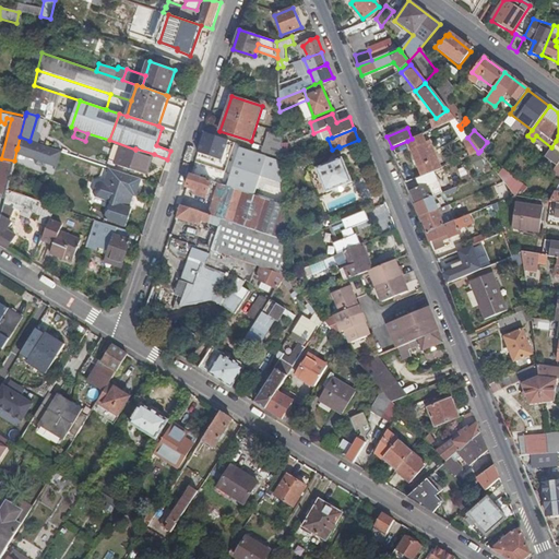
[(204,133),(198,152),(222,159),(228,141),(204,133)]
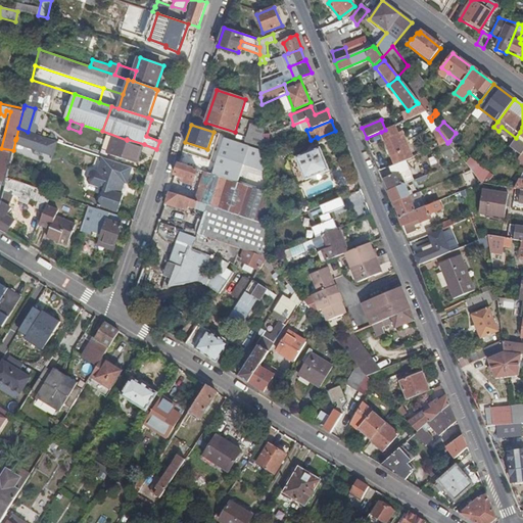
[(381,132),(394,165),(406,160),(398,143),(401,141),(398,133),(395,126),(385,130),(381,132)]
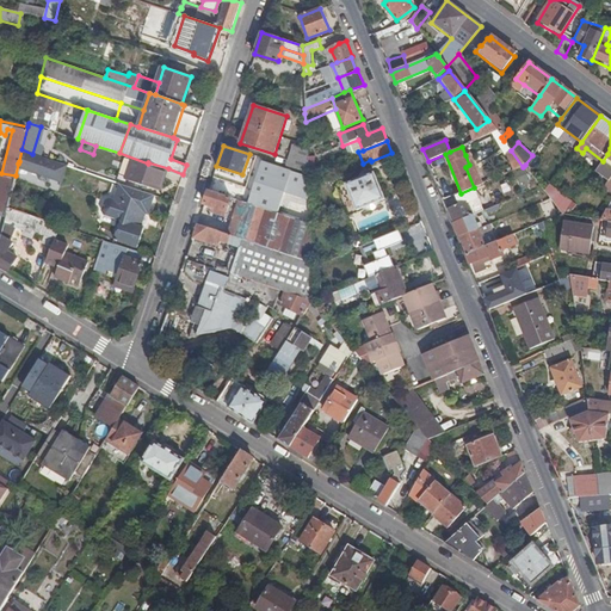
[(292,167),(307,172),(307,150),(300,148),(292,167)]
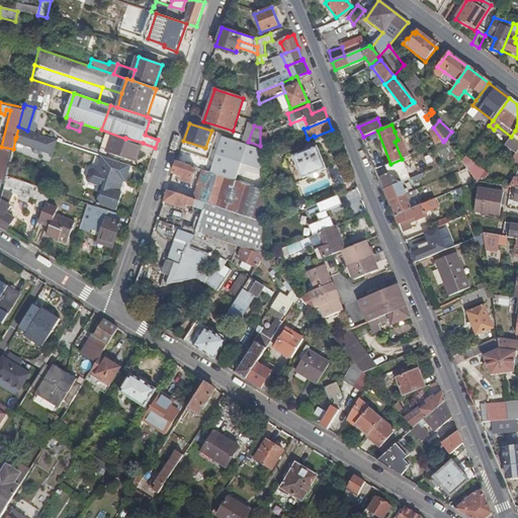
[(27,131),(18,126),(16,137),(22,139),(24,138),(47,146),(50,138),(30,132),(27,131)]
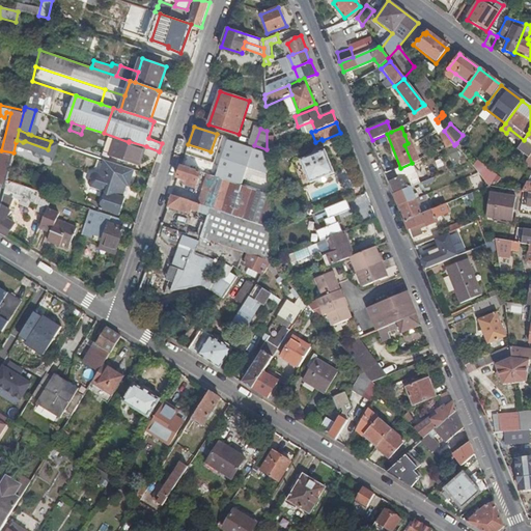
[(31,135),(51,141),(53,136),(32,130),(31,135)]
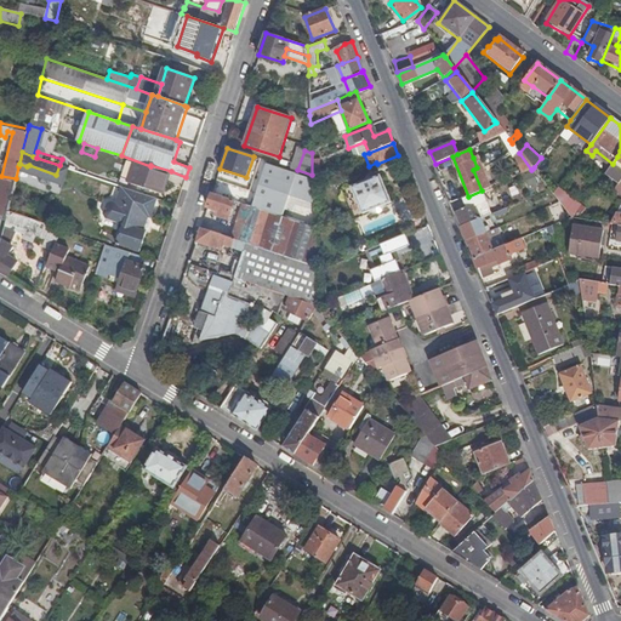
[(519,152),(513,155),(519,175),(531,170),(519,153),(519,152)]
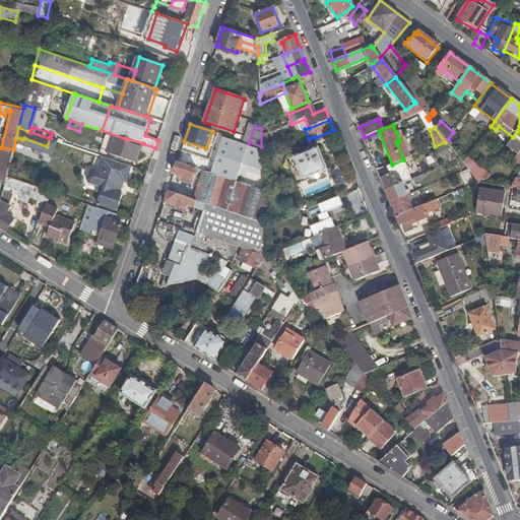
[(453,132),(447,140),(455,146),(465,133),(457,127),(453,132)]
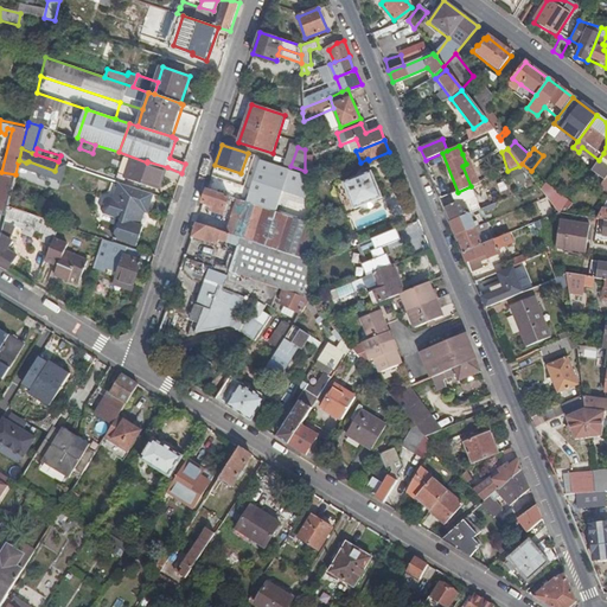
[(462,166),(471,186),(477,184),(468,163),(471,161),(467,153),(462,154),(466,164),(462,166)]
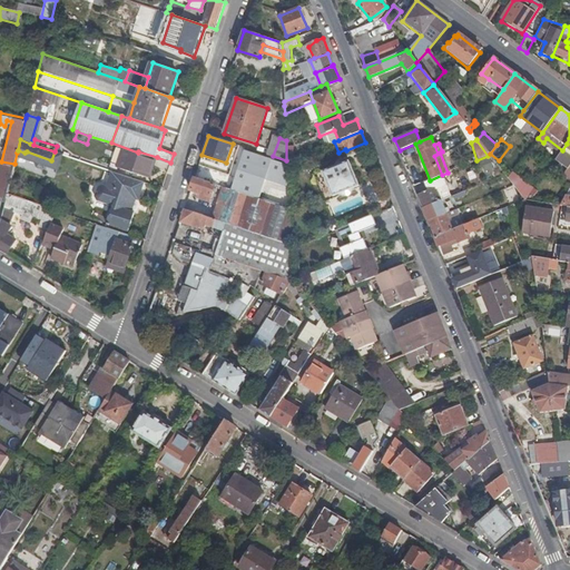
[(569,159),(569,146),(567,144),(562,150),(548,169),(556,175),(562,163),(567,165),(569,159)]
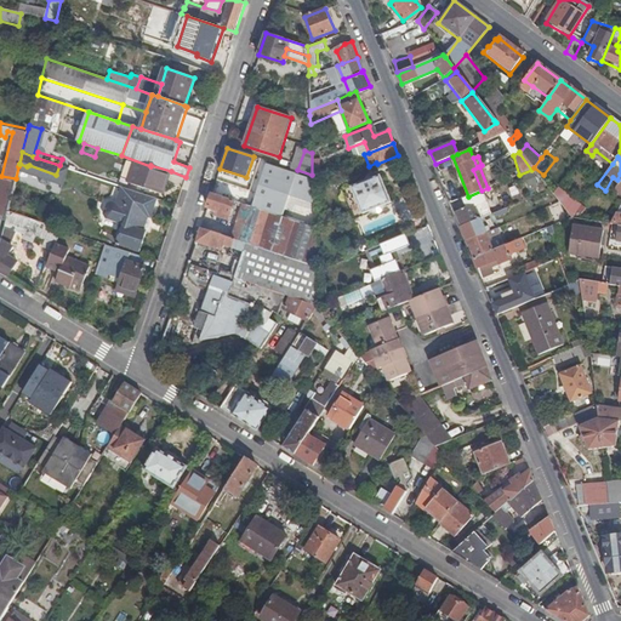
[(27,166),(20,164),(18,166),(39,174),(38,176),(40,180),(44,180),(45,178),(46,176),(63,181),(68,167),(60,165),(56,175),(29,165),(27,166)]
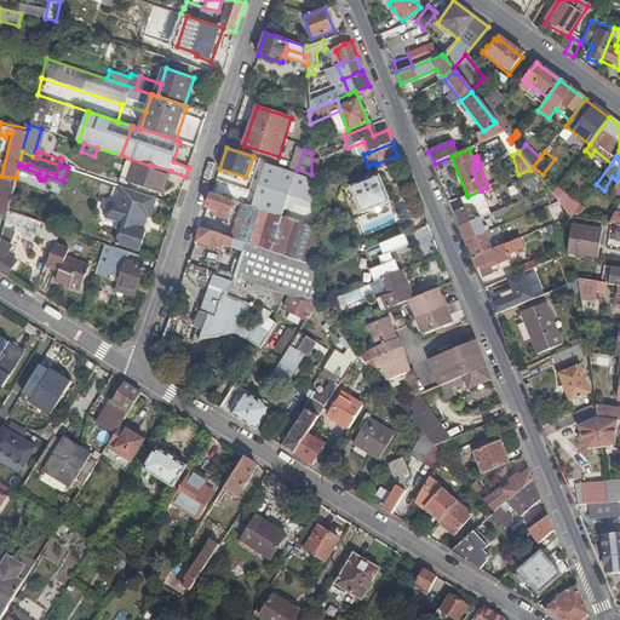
[(150,165),(150,166),(148,172),(139,168),(135,184),(161,194),(168,173),(170,173),(171,171),(150,165)]
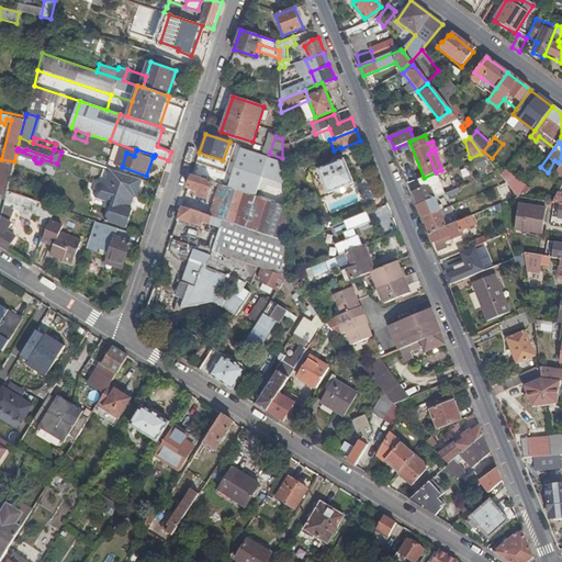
[(224,186),(284,204),(283,165),(236,149),(226,178),(224,186)]
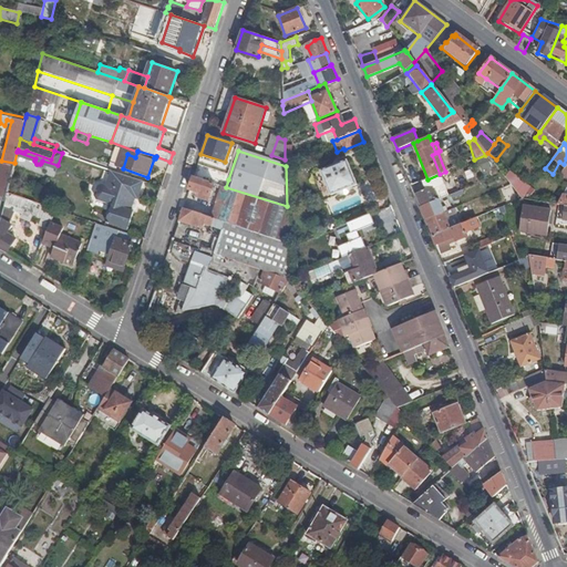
[(14,163),(1,161),(0,160),(0,209),(1,212),(6,194),(14,163)]
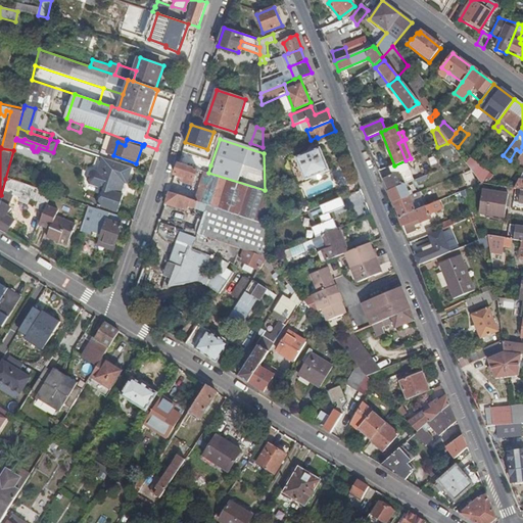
[(319,147),(295,156),(304,179),(328,170),(319,147)]
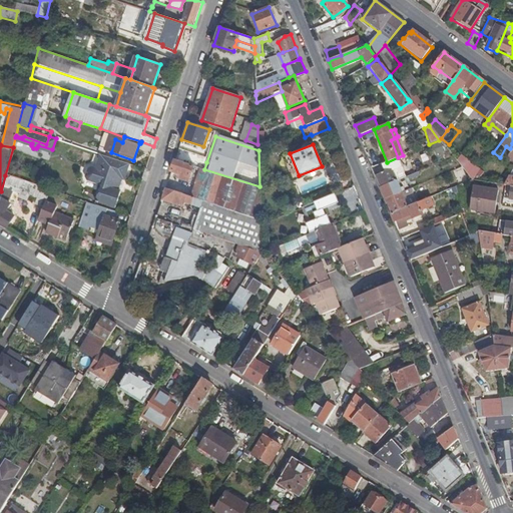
[(500,157),(512,164),(512,149),(510,148),(506,146),(500,157)]
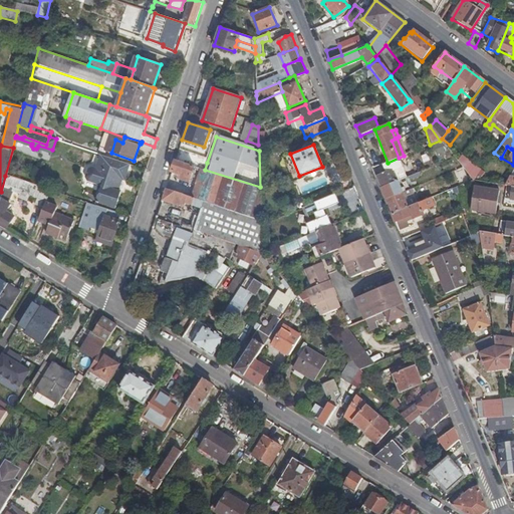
[(179,154),(177,160),(194,166),(197,167),(205,170),(207,163),(179,154)]
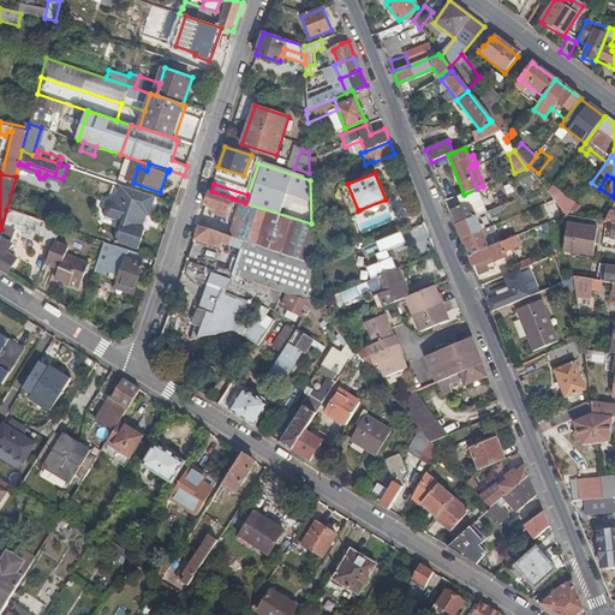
[(547,193),(565,218),(574,204),(554,184),(547,193)]
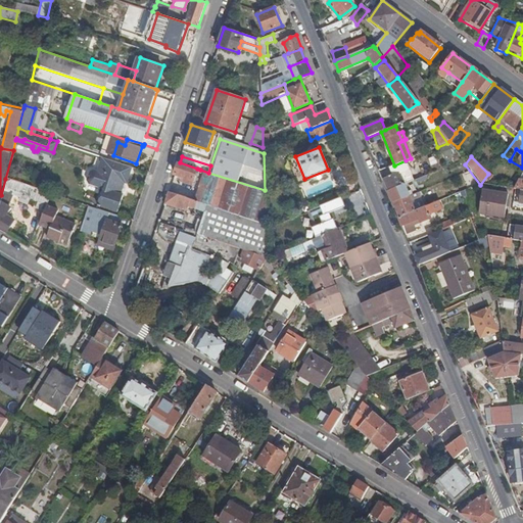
[(125,194),(131,178),(134,168),(107,158),(103,173),(95,171),(91,172),(88,181),(91,184),(104,188),(125,194)]
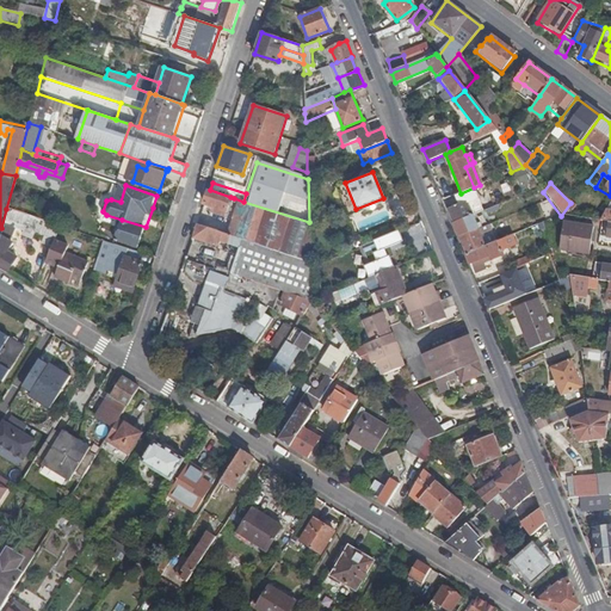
[(475,190),(480,202),(489,198),(485,186),(475,190)]
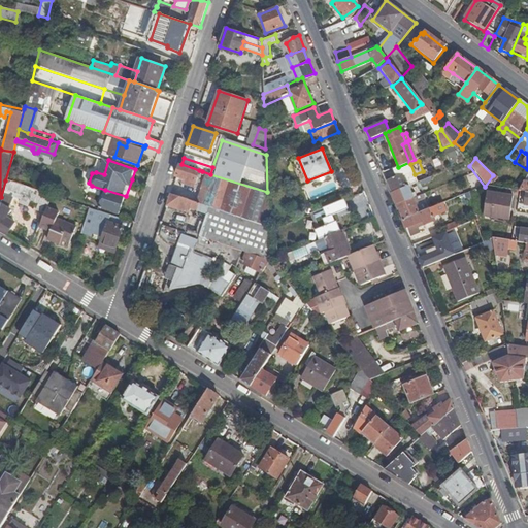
[(180,164),(176,176),(187,179),(184,189),(198,194),(201,185),(197,183),(199,177),(197,176),(199,170),(182,164),(180,164)]
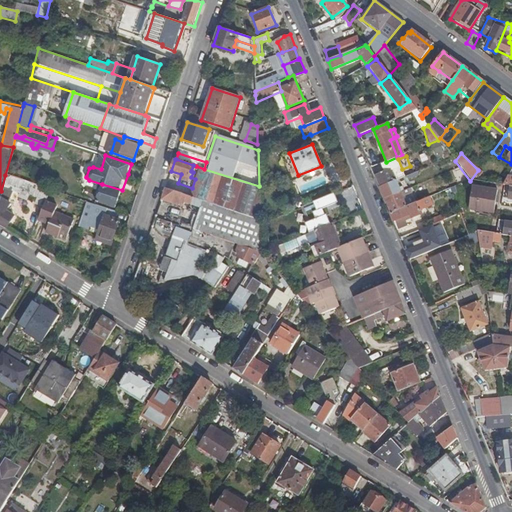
[(192,197),(260,220),(259,186),(204,169),(196,166),(195,169),(200,171),(192,197)]
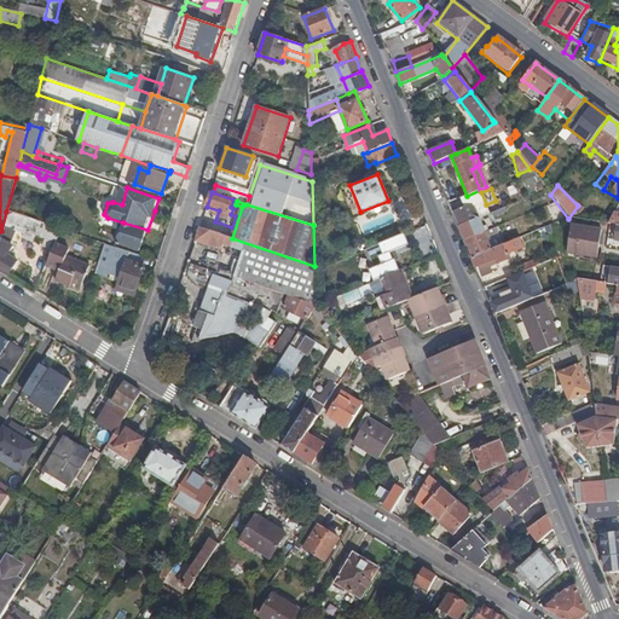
[(618,201),(608,221),(608,224),(618,225),(618,201)]
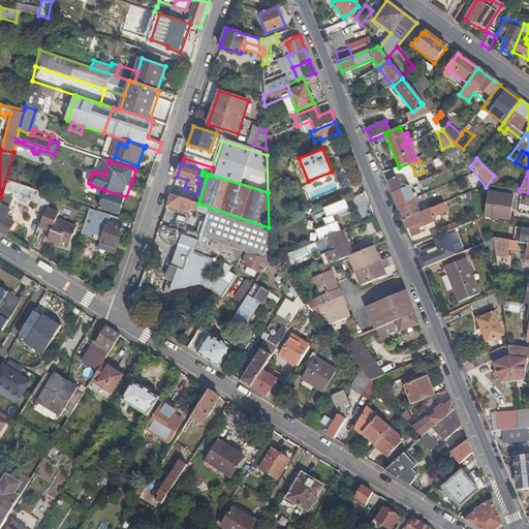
[(404,175),(387,182),(393,194),(409,186),(404,175)]
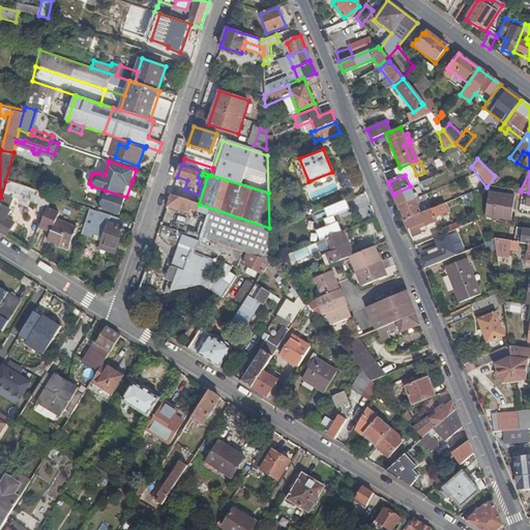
[(20,185),(5,181),(1,198),(0,201),(0,231),(6,235),(12,224),(5,218),(10,212),(5,209),(9,190),(24,196),(22,203),(30,206),(32,202),(37,204),(35,210),(42,213),(45,208),(49,196),(29,189),(20,185)]
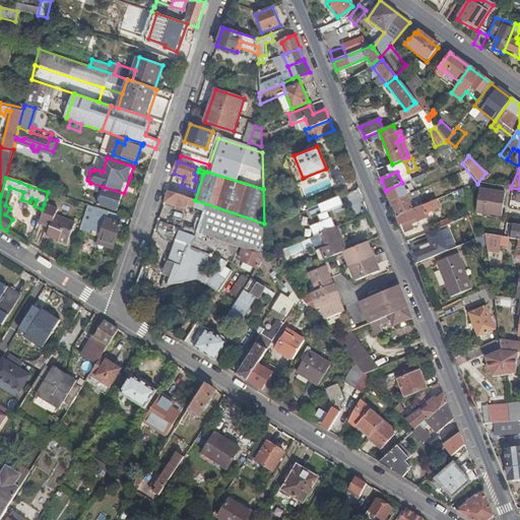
[(402,183),(386,191),(391,202),(407,195),(402,183)]
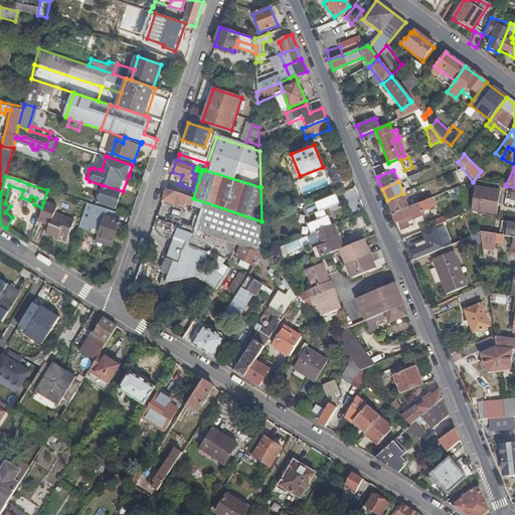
[(116,209),(123,191),(103,185),(97,202),(116,209)]
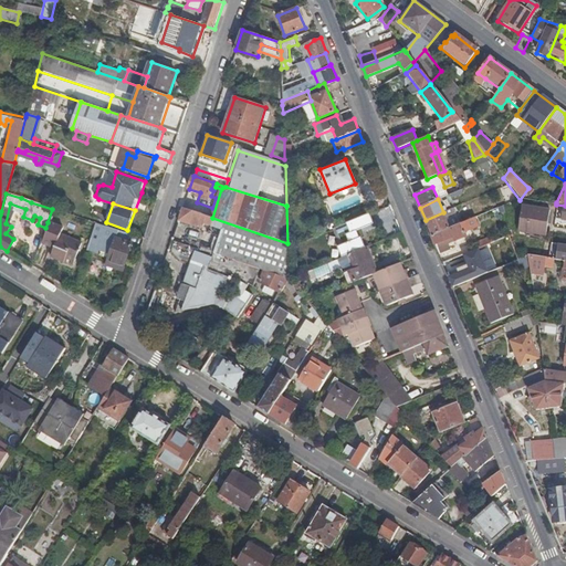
[(565,206),(556,205),(554,219),(565,220),(565,206)]
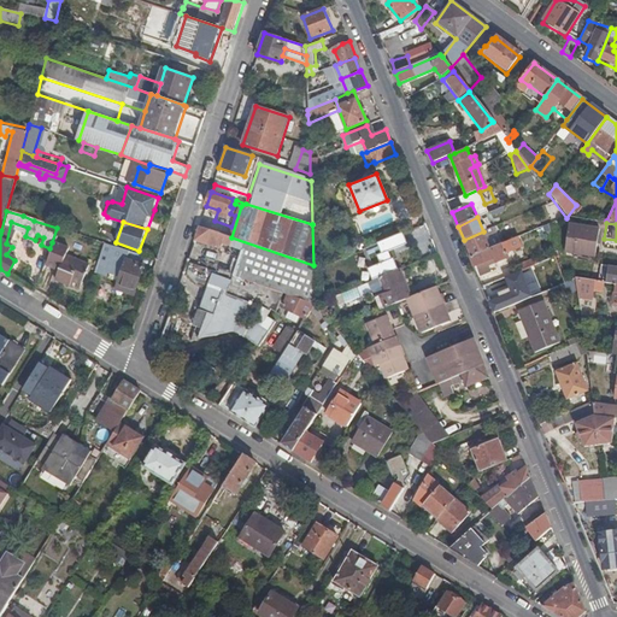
[(199,227),(194,240),(222,250),(223,246),(242,252),(234,277),(280,293),(286,294),(315,304),(313,288),(313,265),(231,238),(199,227)]
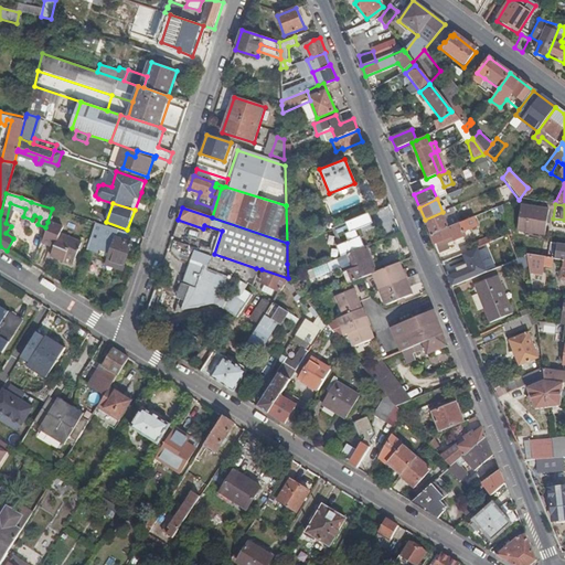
[(526,232),(544,235),(547,211),(519,208),(515,233),(525,234),(526,232)]
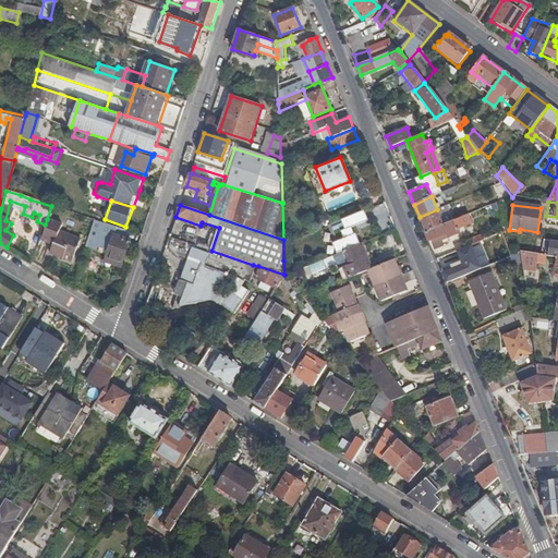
[(437,209),(420,217),(426,233),(444,226),(437,209)]
